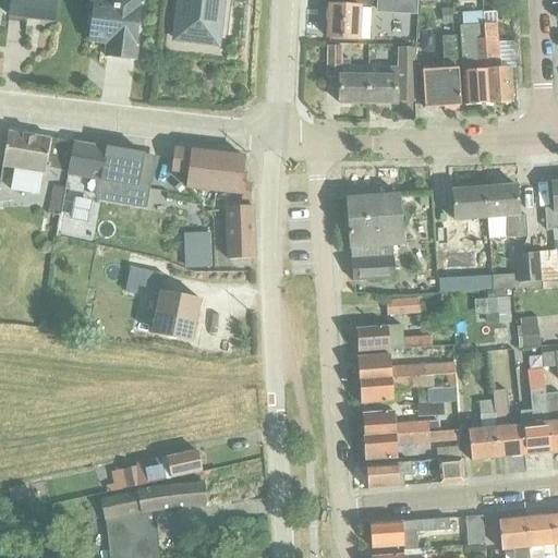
[(10,0),(9,16),(57,22),(58,0),(10,0)]
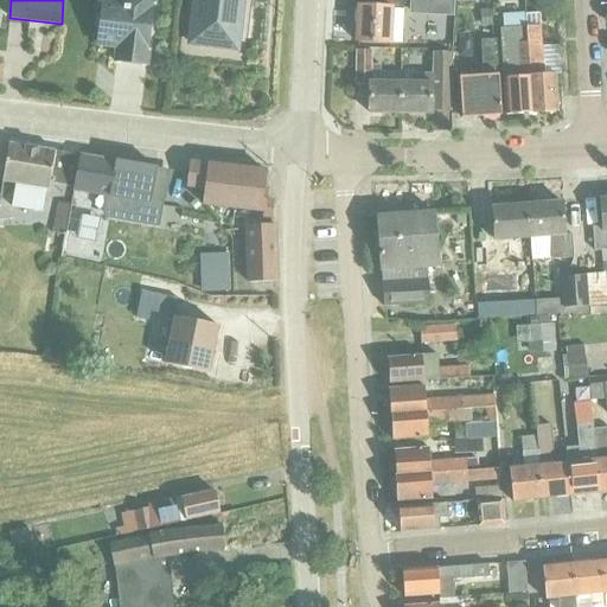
[(102,0),(97,40),(97,43),(100,45),(117,48),(115,63),(147,66),(154,6),(158,7),(158,0),(102,0)]
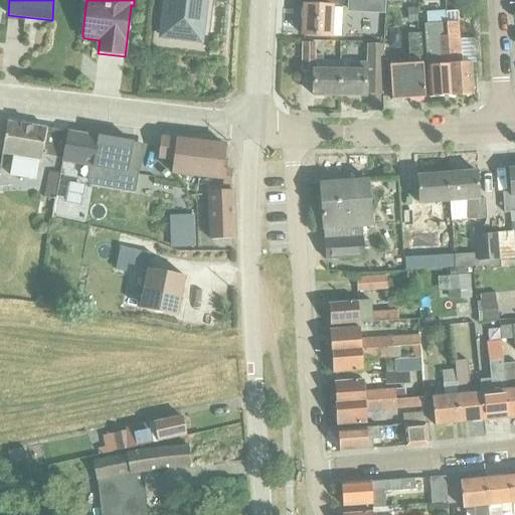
[(165,0),(161,37),(201,42),(203,26),(204,18),(205,0),(165,0)]
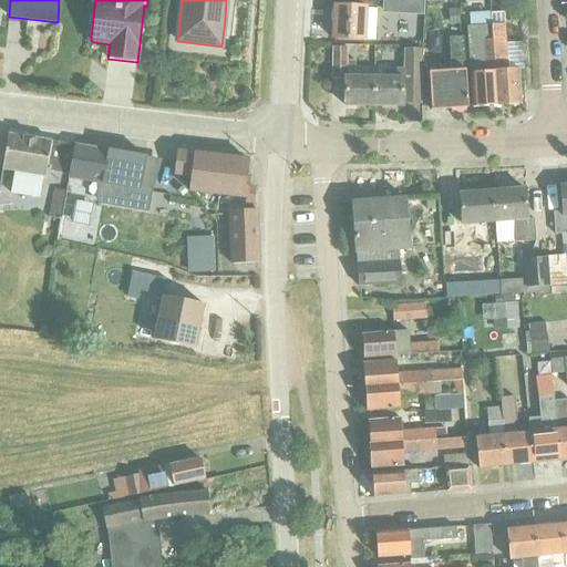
[(378,22),(378,0),(351,0),(352,7),(336,6),(333,40),(367,41),(367,22),(378,22)]
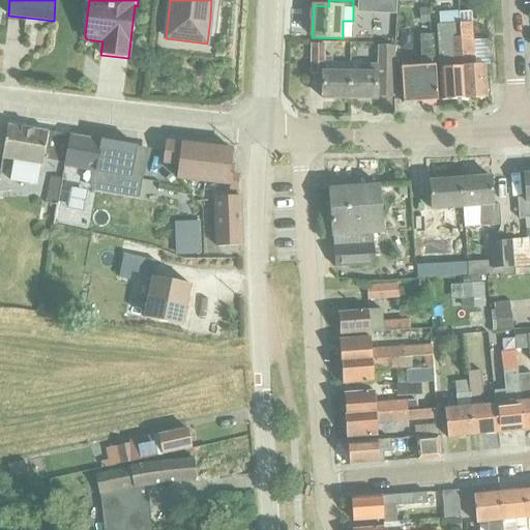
[(377,0),(376,11),(398,12),(398,0),(377,0)]
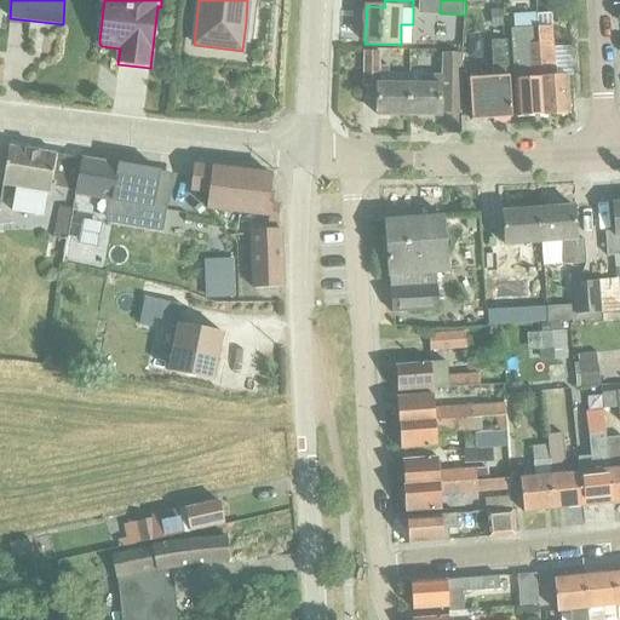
[(554,26),(538,27),(539,42),(544,115),(569,114),(567,78),(556,79),(554,26)]
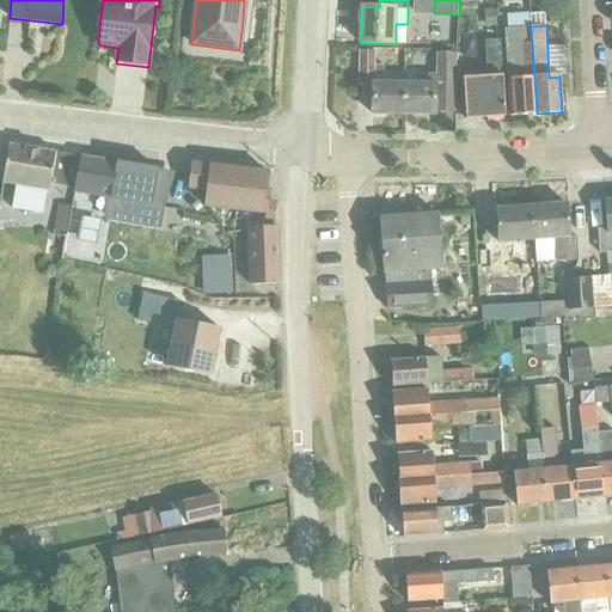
[(532,42),(531,26),(505,29),(510,116),(537,114),(532,42)]
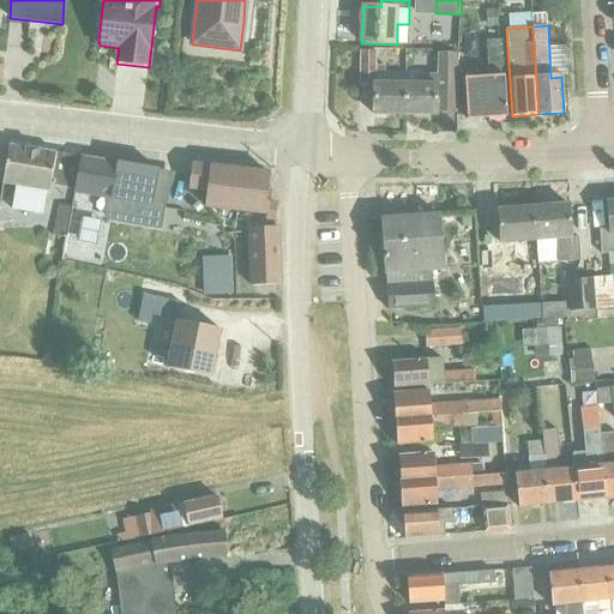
[(569,58),(570,42),(554,41),(553,56),(569,58)]
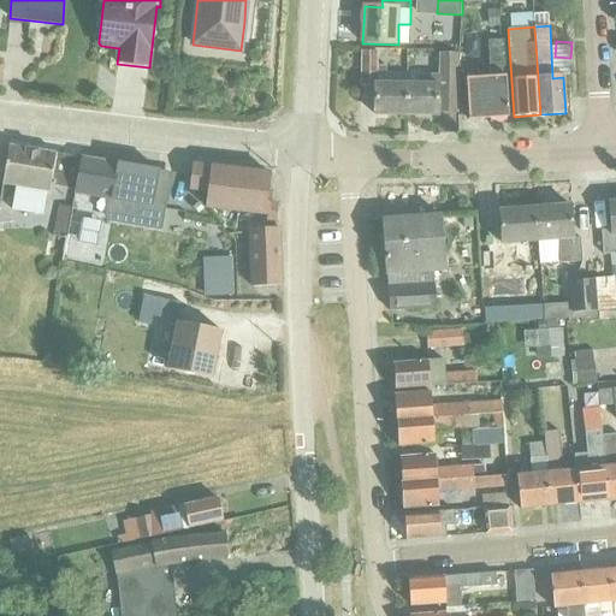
[(467,80),(469,119),(509,116),(504,46),(491,46),(493,77),(467,80)]
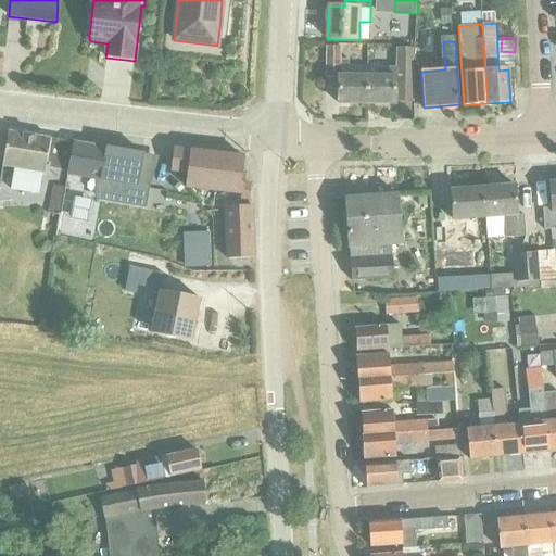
[(339,103),(367,104),(368,65),(351,65),(351,58),(346,58),(346,59),(340,59),(340,47),(327,46),(326,77),(339,77),(339,103)]
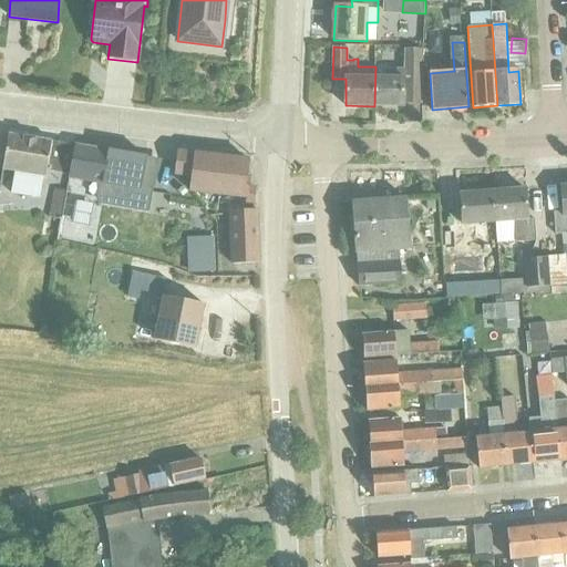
[(389,66),(375,66),(374,106),(403,106),(403,103),(403,75),(424,75),(424,49),(405,48),(405,69),(389,69),(389,66)]
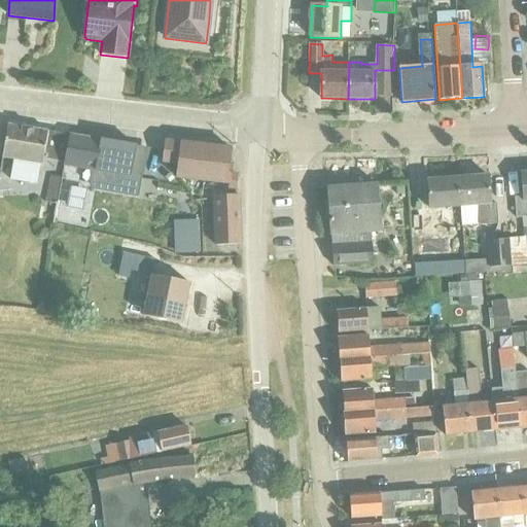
[(65,164),(70,135),(7,125),(2,159),(13,161),(10,180),(37,184),(40,165),(43,165),(44,160),(65,164)]
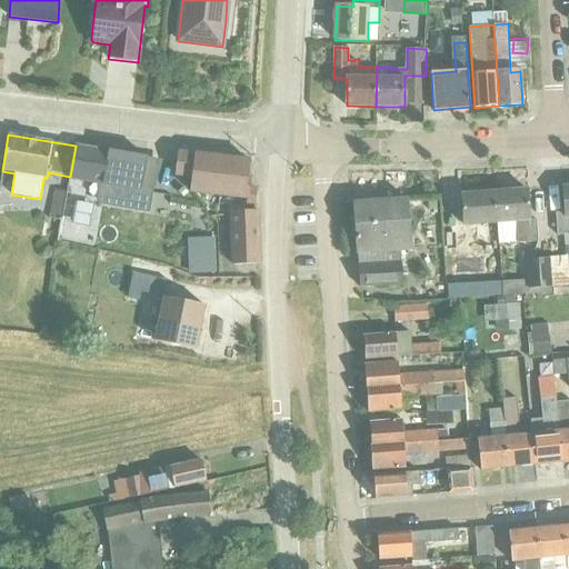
[(76,146),(70,177),(69,180),(100,185),(97,201),(138,210),(147,158),(76,146)]
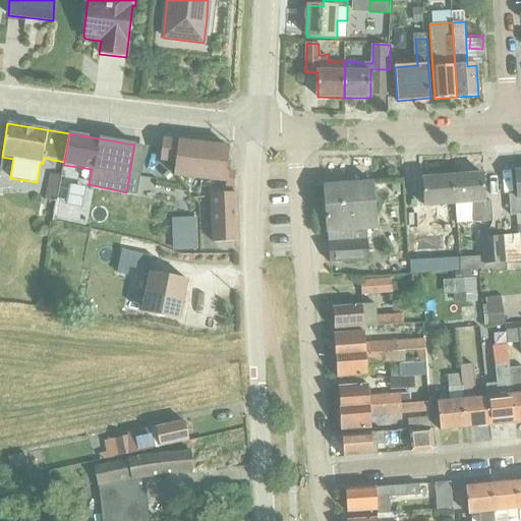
[(197,178),(200,145),(163,139),(161,160),(174,175),(197,178)]
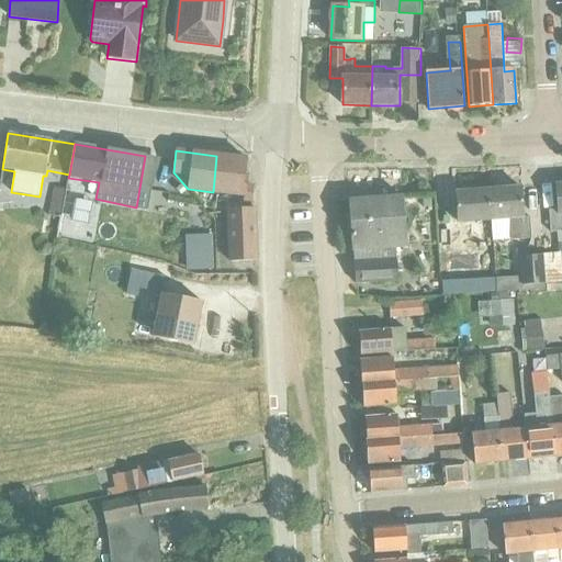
[(145,156),(136,208),(147,209),(152,187),(159,157),(145,156)]
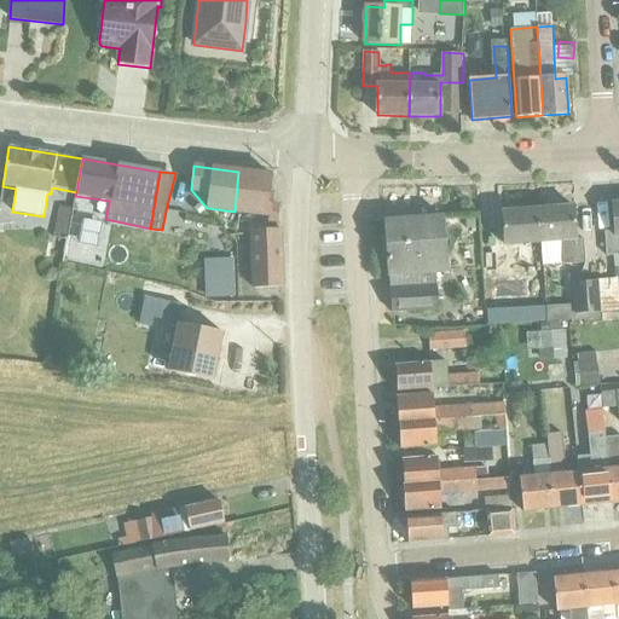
[(238,172),(235,212),(270,217),(270,220),(277,221),(279,207),(272,206),(273,195),(270,195),(272,175),(238,172)]
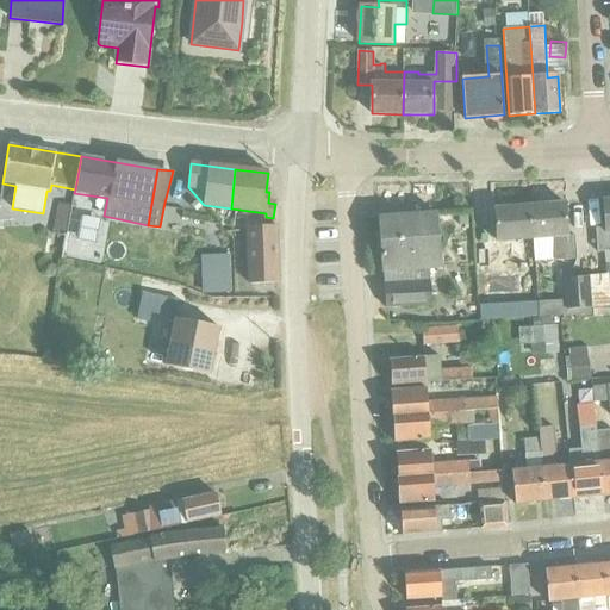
[(609,232),(609,200),(602,201),(604,228),(595,229),(596,253),(609,251),(608,234),(609,232)]
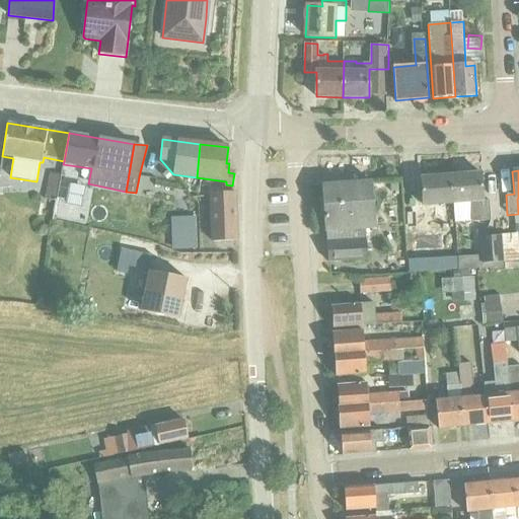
[(167,171),(163,175),(167,179),(171,175),(167,171)]
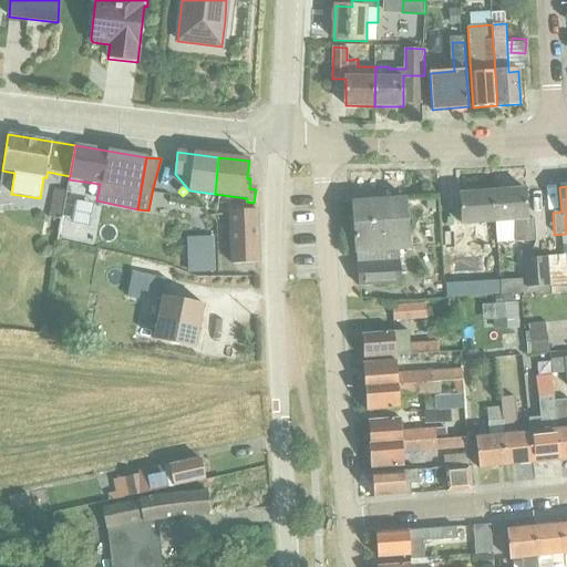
[(53,189),(49,219),(61,222),(66,192),(53,189)]
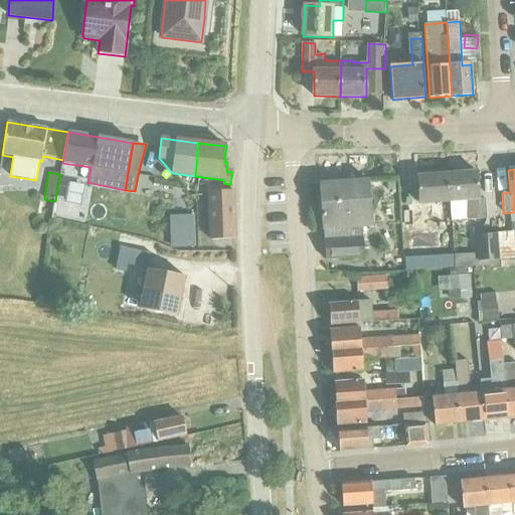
[(476,172),(447,174),(449,202),(467,201),(468,219),(488,217),(487,198),(478,198),(476,172)]
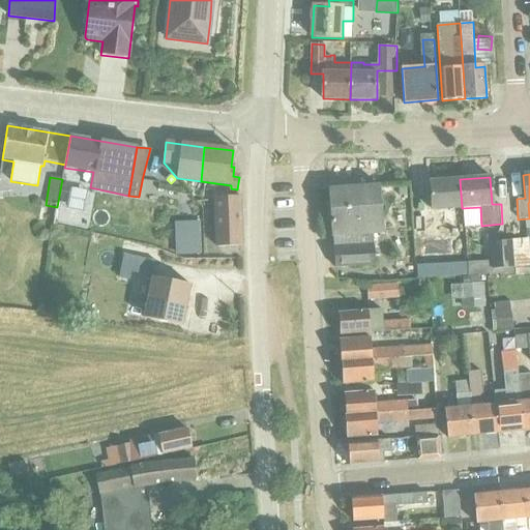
[(462,208),(460,179),(430,182),(432,209),(419,210),(420,231),(446,229),(444,209),(462,208)]
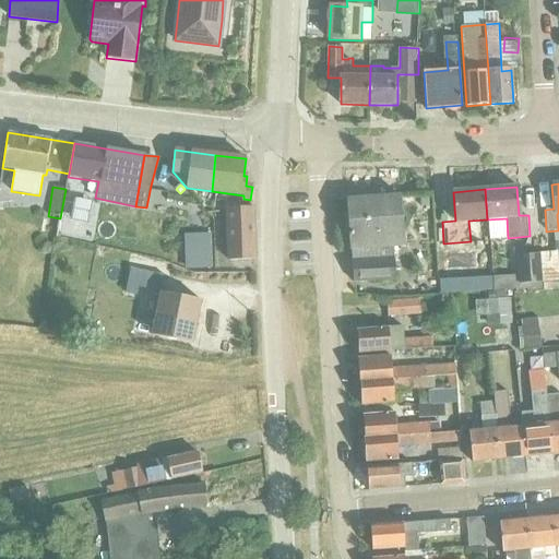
[(351,250),(354,250),(356,282),(397,278),(394,247),(403,246),(399,195),(346,200),(351,250)]
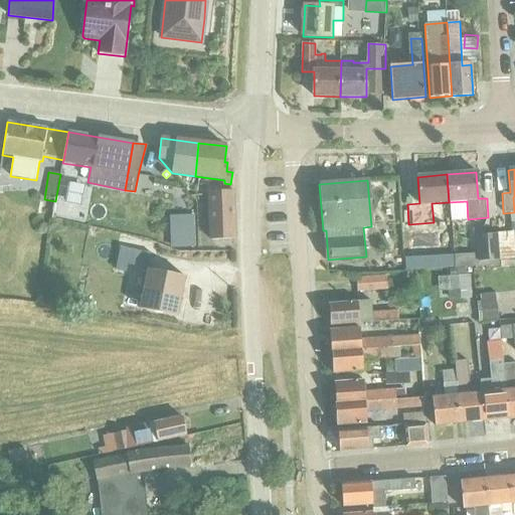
[(232,191),(207,192),(209,240),(234,239),(232,191)]
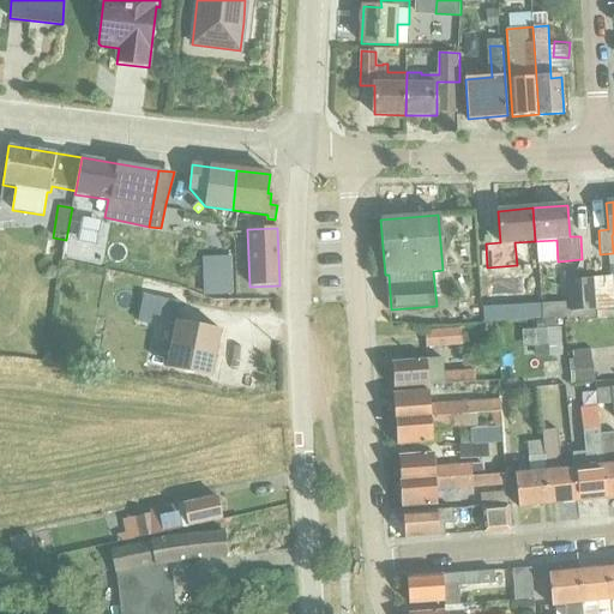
[(232,257),(203,257),(203,293),(232,293),(232,257)]
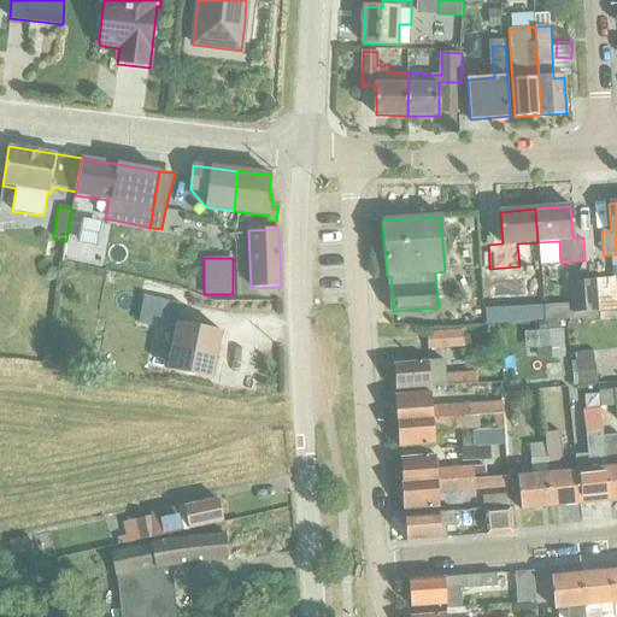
[(595,281),(598,312),(616,311),(613,278),(595,281)]
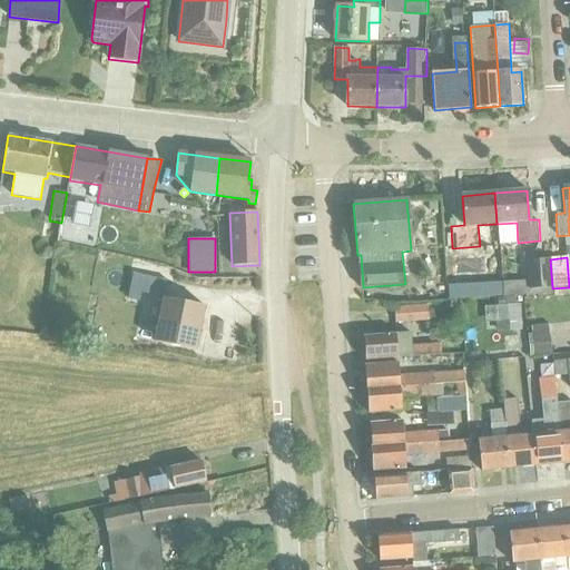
[(527,261),(529,290),(551,288),(549,258),(527,261)]
